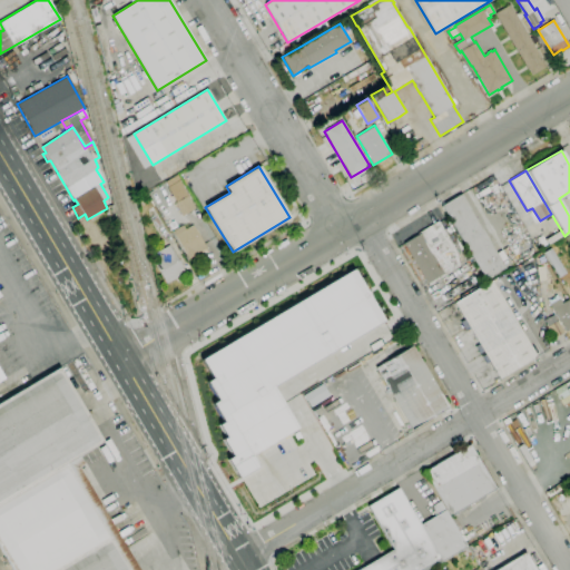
[(183,216),(175,203),(176,203),(167,187),(179,180),(188,195),(196,208),(183,216)]
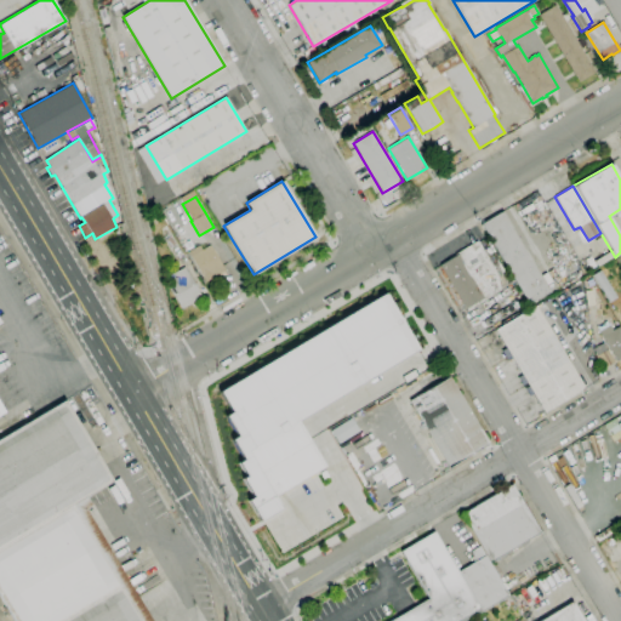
[(529,305),(482,224),(502,211),(550,291),(529,305)]
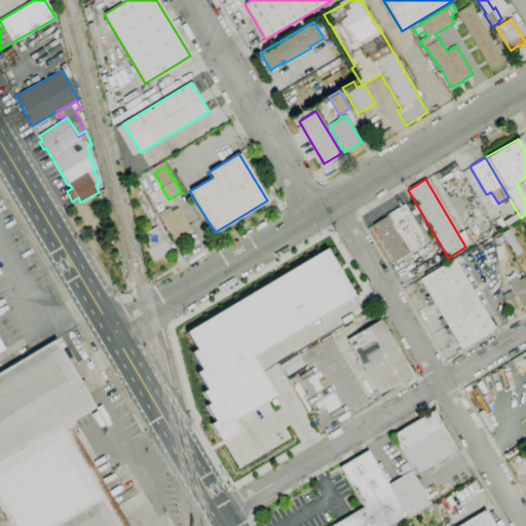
[(515,208),(509,212),(503,203),(510,199),(515,208)]
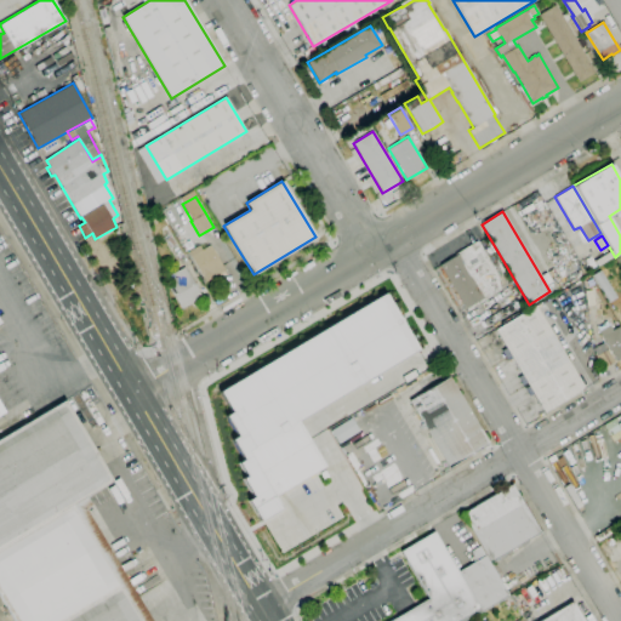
[(500,289),(484,298),(483,298),(465,309),(439,265),(456,254),(456,252),(477,240),(497,274),(500,289)]
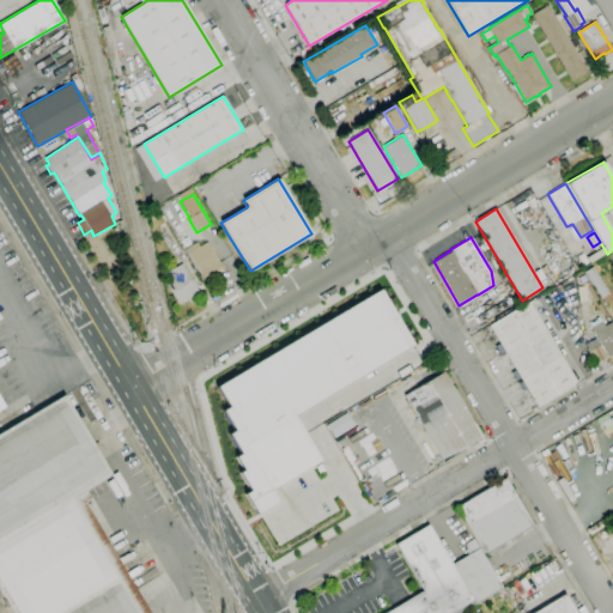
[(202,278),(186,249),(196,242),(200,247),(208,242),(223,266),(202,278)]
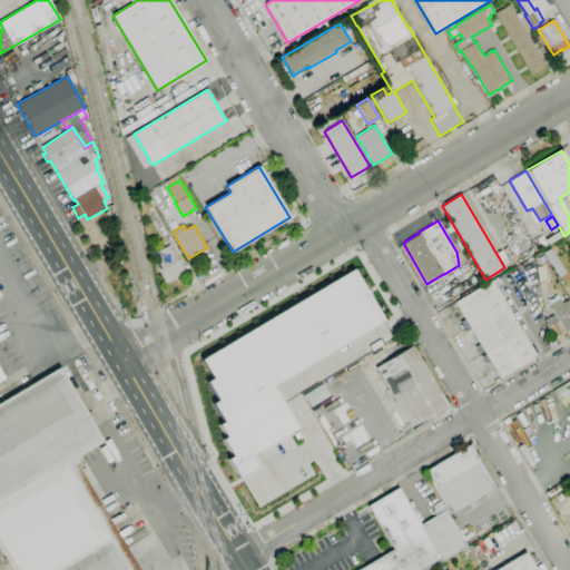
[(167,284),(155,265),(159,262),(155,254),(169,245),(186,272),(167,284)]
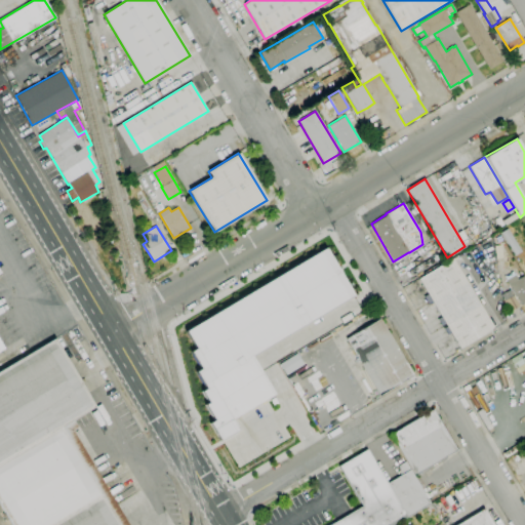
[(515,255),(500,233),(508,229),(521,251),(515,255)]
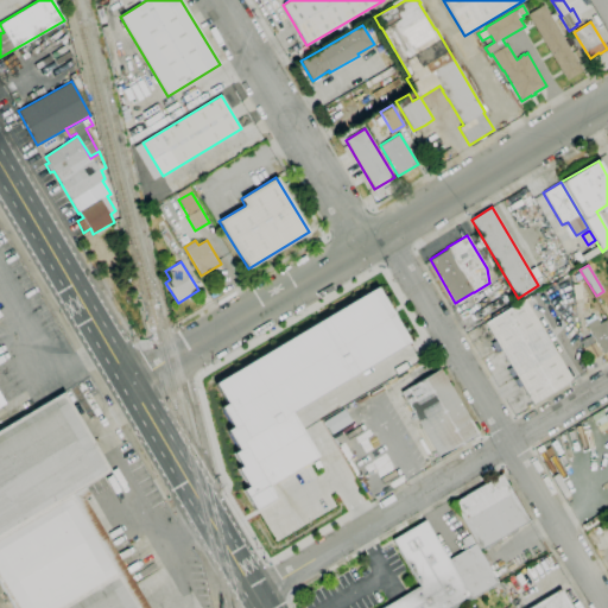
[(254,511),(241,489),(246,486),(235,468),(240,466),(232,453),(236,450),(225,431),(230,426),(219,406),(226,403),(214,384),(377,287),(409,343),(291,412),(317,457),(266,487),(274,499),(254,511)]
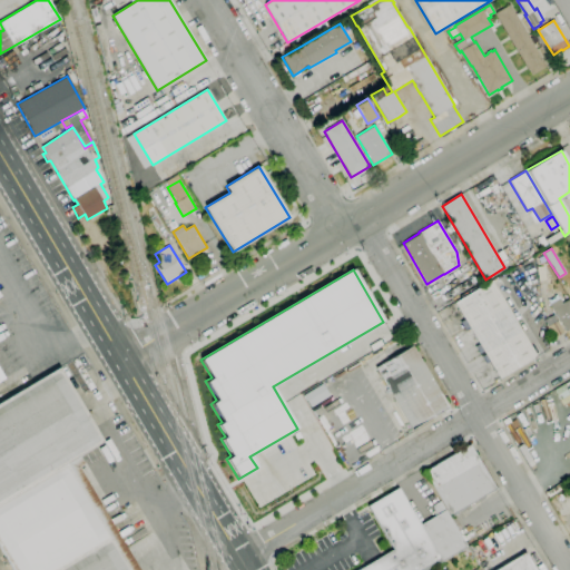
[(500,379),(454,303),(491,281),(537,356),(500,379)]
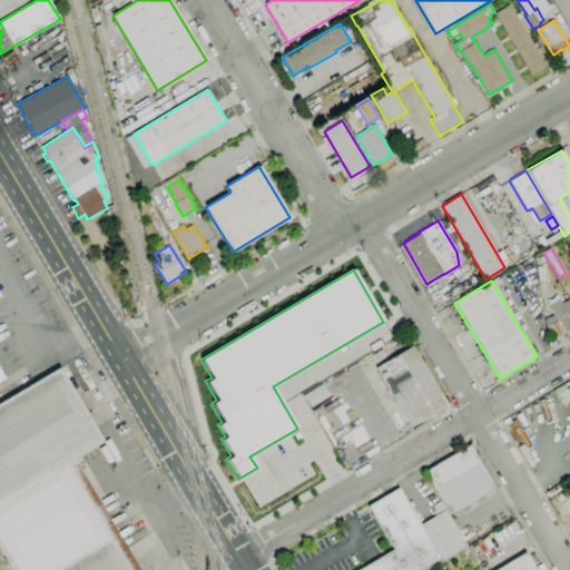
[(569,330),(567,332),(548,300),(556,295),(561,304),(568,300),(569,303),(569,330)]
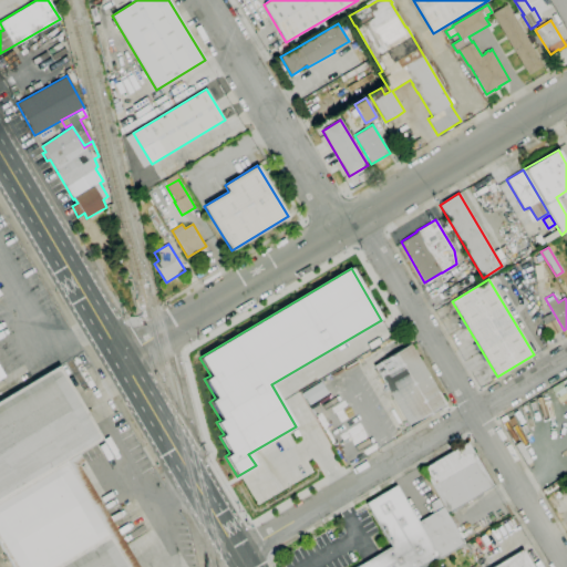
[(550,337),(544,326),(554,320),(560,330),(550,337)]
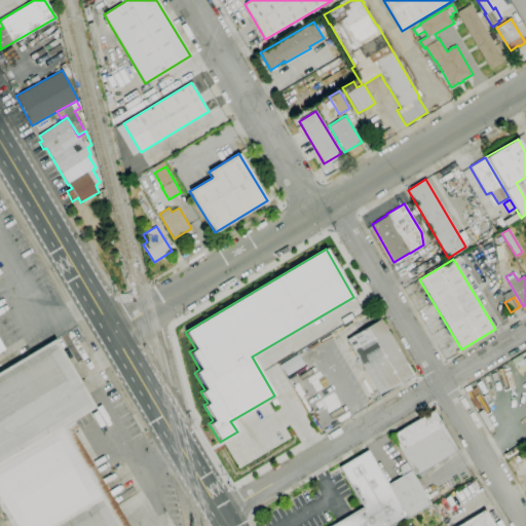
[(380,397),(346,340),(381,320),(414,376),(380,397)]
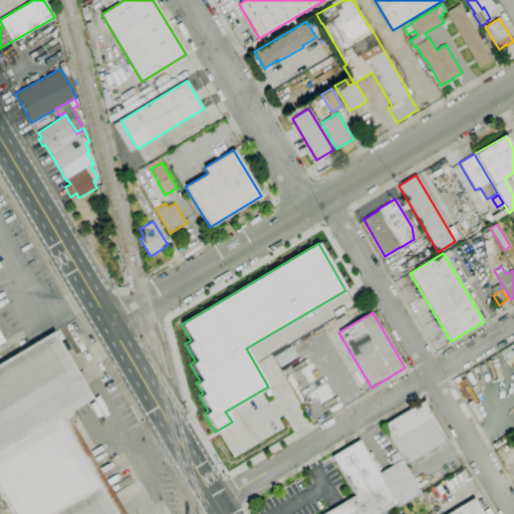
[(11,513),(0,494),(0,363),(53,332),(92,398),(71,411),(76,418),(71,421),(125,513),(11,513)]
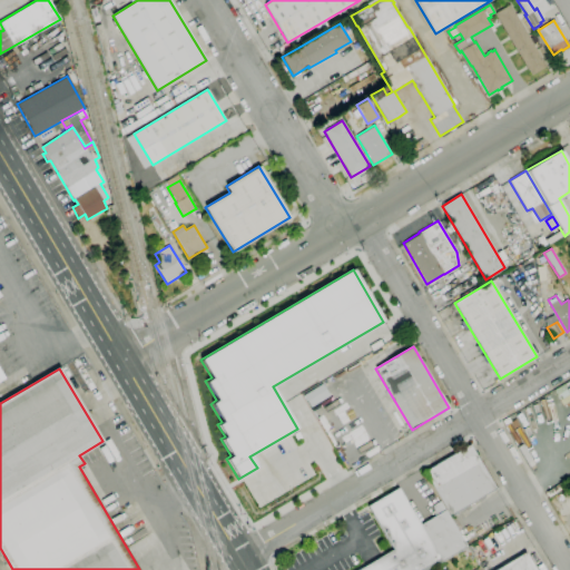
[(440,501),(423,472),(470,444),(495,489),(449,517),(440,501)]
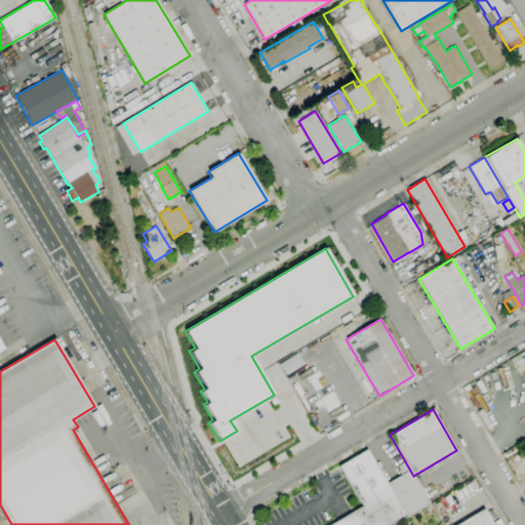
[(407,517),(393,524),(329,524),(362,506),(338,467),(367,449),(387,483),(407,517)]
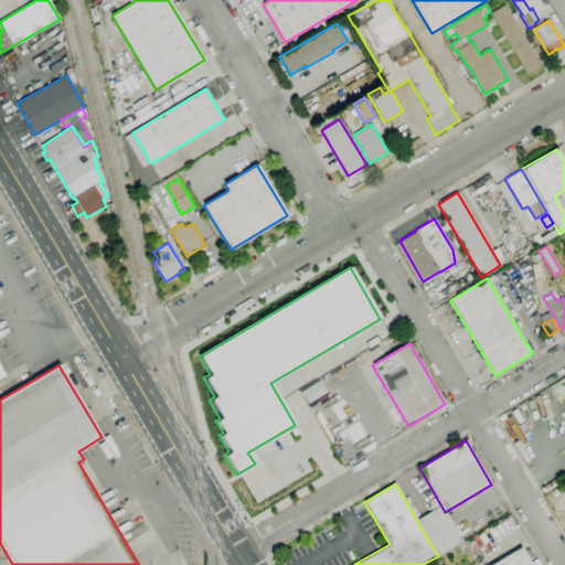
[(429,501),(436,497),(445,512),(464,542),(438,557),(438,556),(416,520),(430,512),(429,501)]
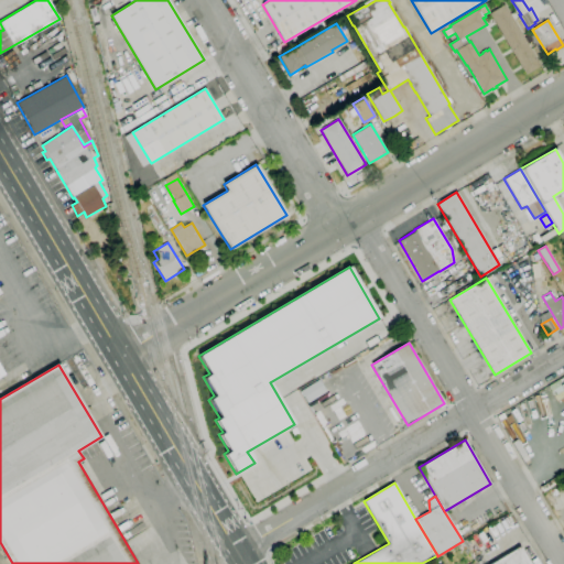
[(503,530),(499,524),(511,517),(516,522),(503,530)]
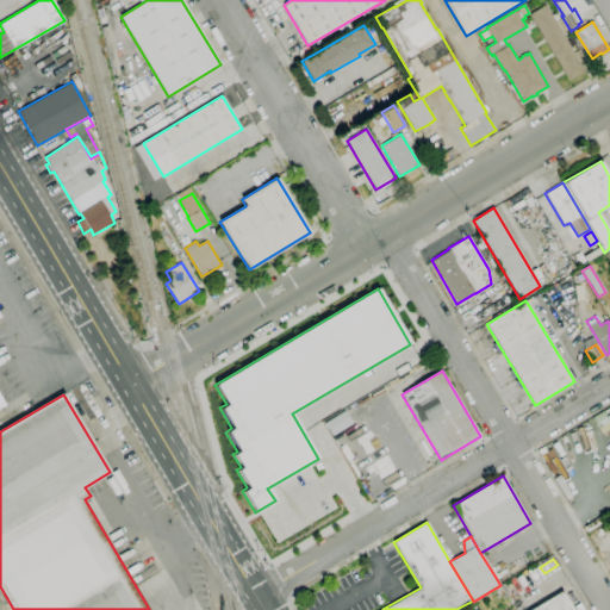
[(528,609),(562,591),(573,609),(528,609)]
